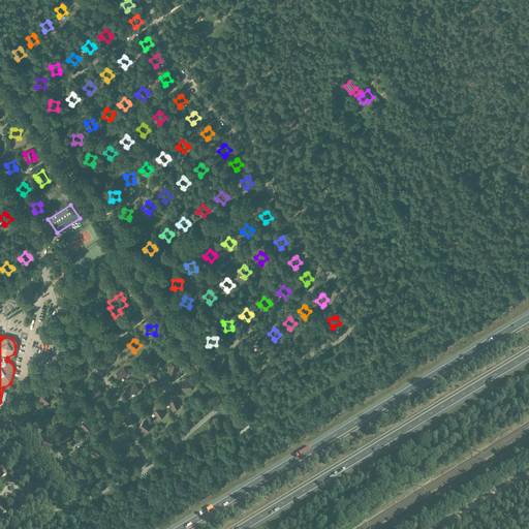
[(259,340),(254,345),(259,349),(258,350),(260,352),(266,345),(261,342),(261,341),(260,340),(259,340)]
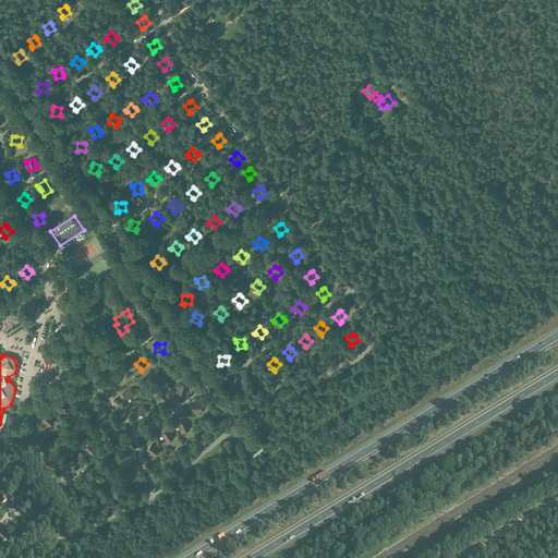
[(257,368),(252,375),(257,379),(257,380),(258,381),(265,375),(261,372),(259,371),(258,370),(257,370),(257,368)]
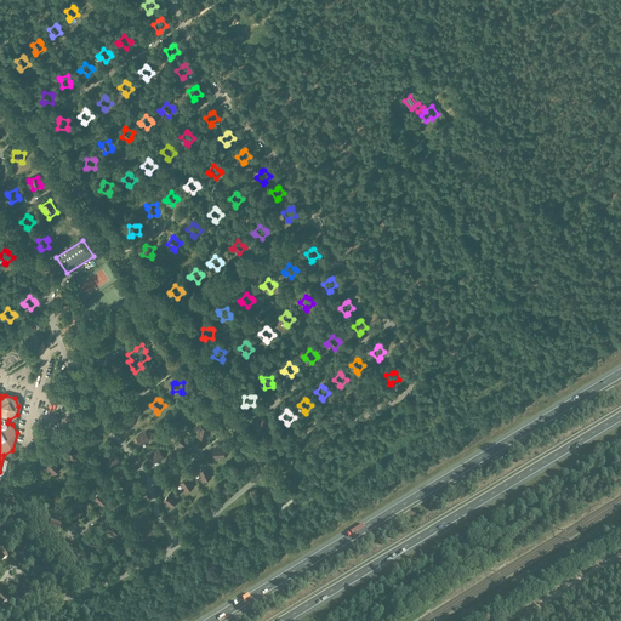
[(120,422),(125,429),(131,425),(132,426),(135,425),(130,416),(124,420),(121,421),(120,422)]
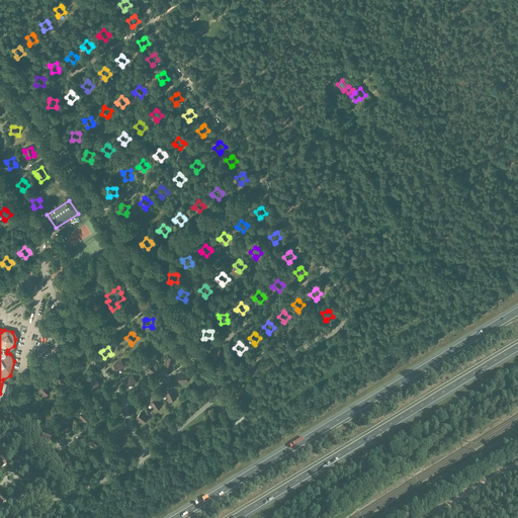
[(222,356),(224,351),(217,348),(217,349),(216,349),(216,351),(213,356),(222,359),(223,357),(222,356)]
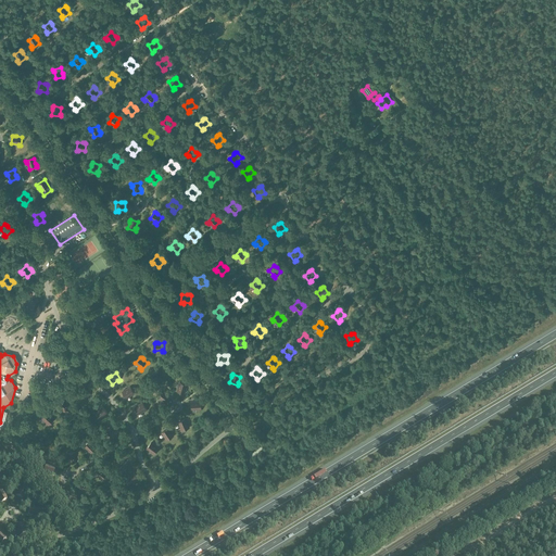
[(177,391),(185,394),(187,388),(188,388),(189,386),(180,382),(178,388),(177,390),(177,391)]
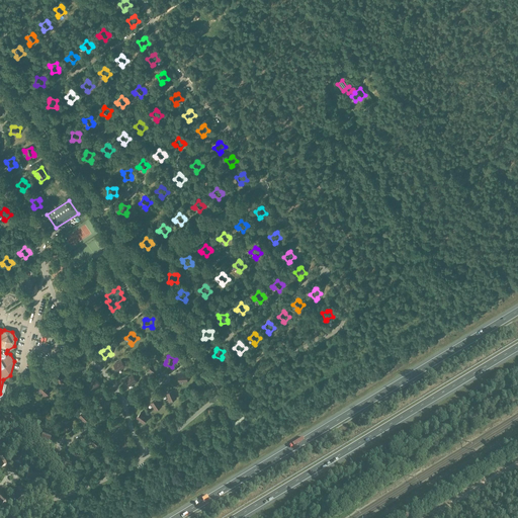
[(114,365),(117,371),(123,368),(123,369),(125,367),(121,360),(117,363),(116,363),(115,364),(114,365)]
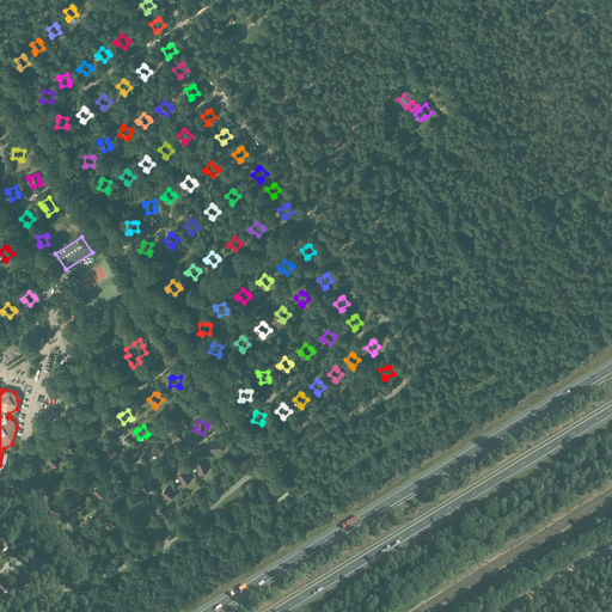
[(95,439),(99,434),(93,428),(92,428),(92,429),(91,430),(86,435),(93,442),(96,440),(95,439)]
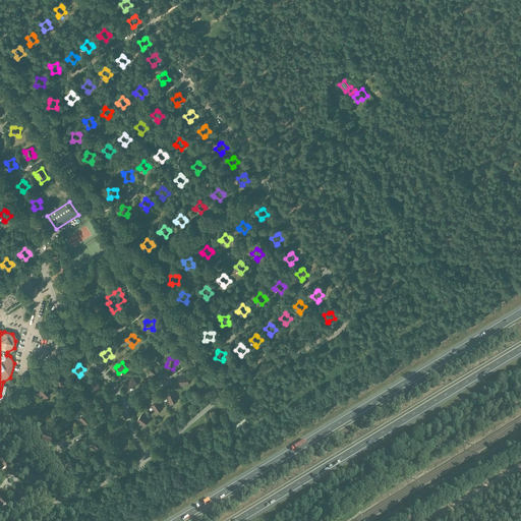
[(148,371),(153,375),(157,369),(157,368),(155,367),(151,364),(146,371),(148,372),(148,371)]
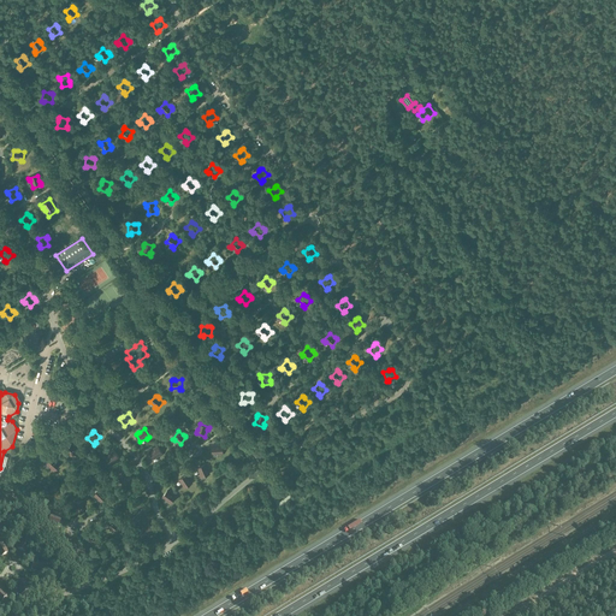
[(71,444),(65,451),(71,456),(70,457),(72,458),(80,451),(75,448),(75,446),(72,445),(71,444)]
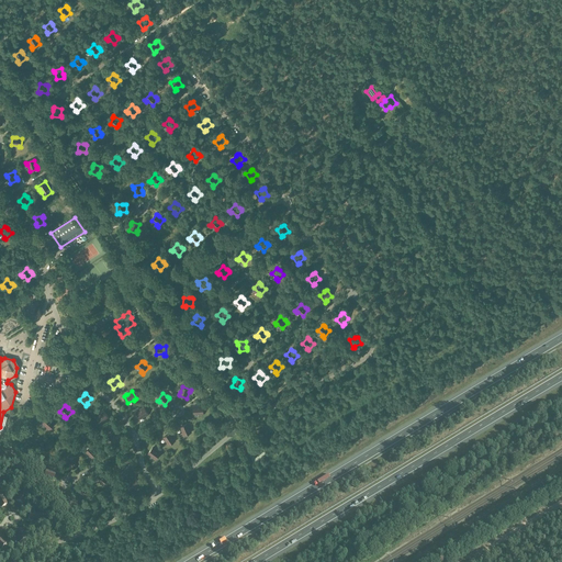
[(193,406),(194,414),(201,414),(201,415),(203,415),(203,406),(198,406),(197,406),(195,406),(194,406),(193,406)]
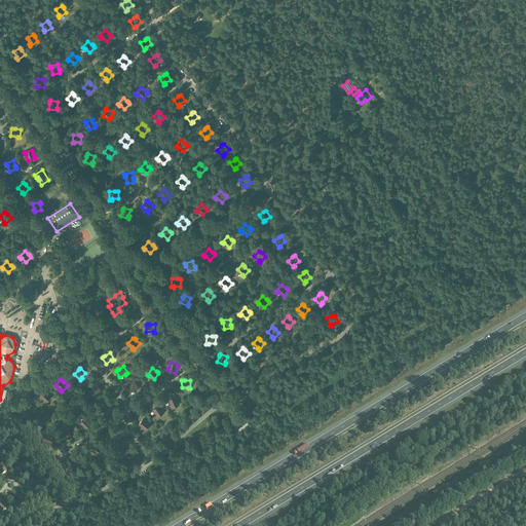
[(127,386),(132,392),(137,388),(138,389),(140,388),(135,381),(130,384),(129,384),(128,384),(128,385),(127,386)]
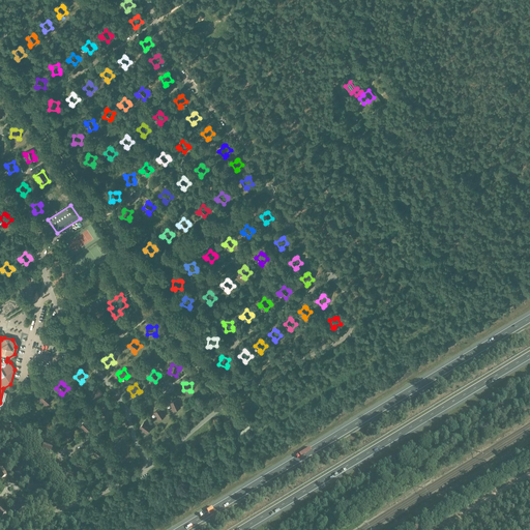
[(97,399),(102,394),(98,388),(97,389),(96,389),(95,390),(91,394),(96,401),(98,400),(97,399)]
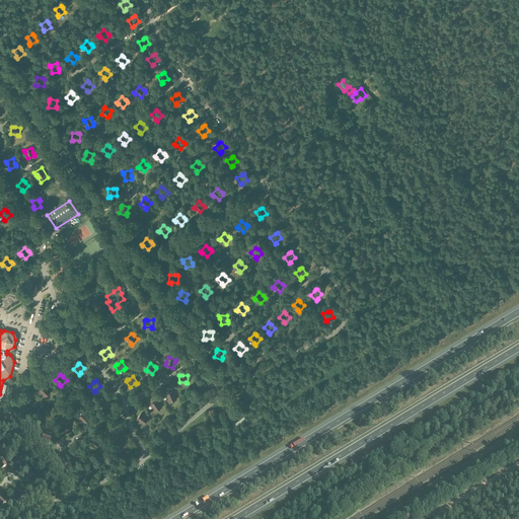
[(44,385),(39,390),(44,395),(43,396),(45,397),(50,391),(47,388),(47,387),(45,386),(44,385)]
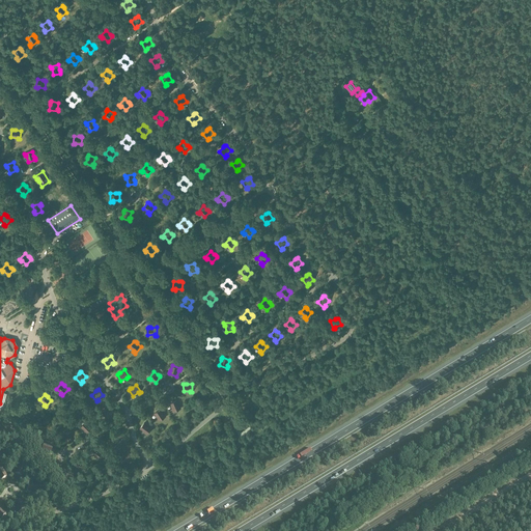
[(177,400),(171,403),(173,409),(172,410),(173,412),(180,409),(178,403),(179,403),(178,401),(177,401),(177,400)]
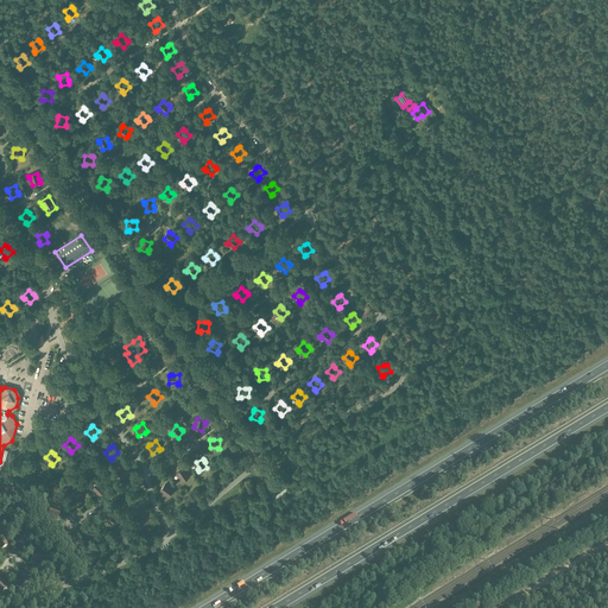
[(124,476),(131,474),(127,466),(126,467),(126,466),(124,467),(124,468),(118,470),(122,479),(125,477),(124,476)]
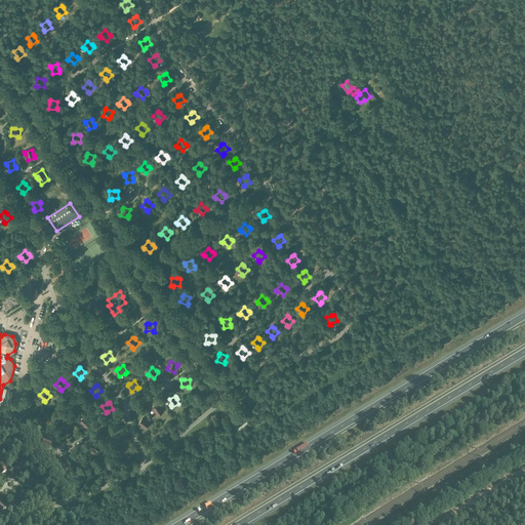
[(26,403),(21,408),(26,412),(25,413),(27,415),(32,408),(28,405),(28,404),(27,403),(26,403)]
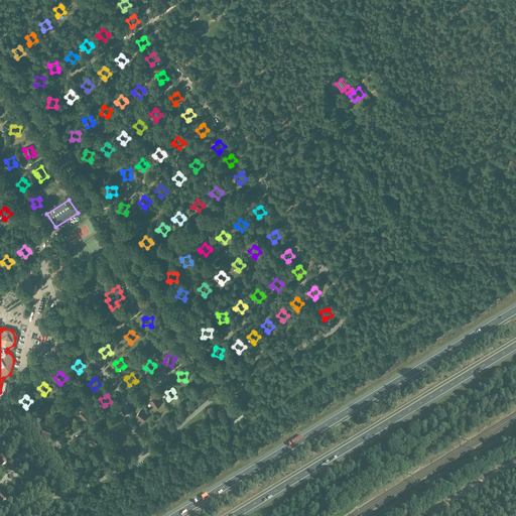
[(156,397),(150,401),(154,406),(153,407),(154,409),(161,405),(158,400),(157,398),(156,398),(156,397)]
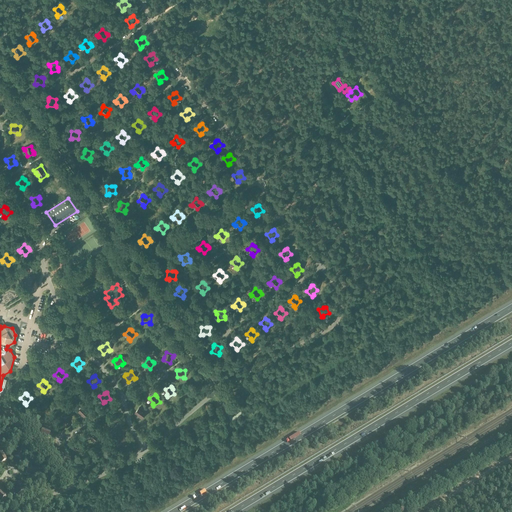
[(80,413),(84,417),(89,412),(88,411),(87,409),(86,409),(83,406),(77,412),(79,414),(80,413)]
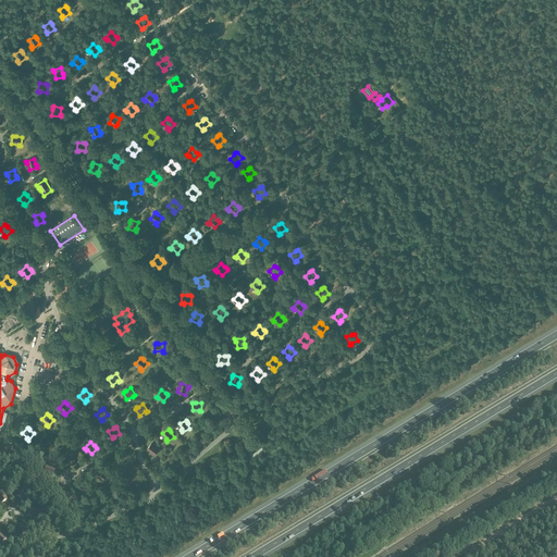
[(151,444),(147,449),(152,454),(152,455),(155,456),(159,449),(155,446),(155,445),(153,444),(152,444),(151,444)]
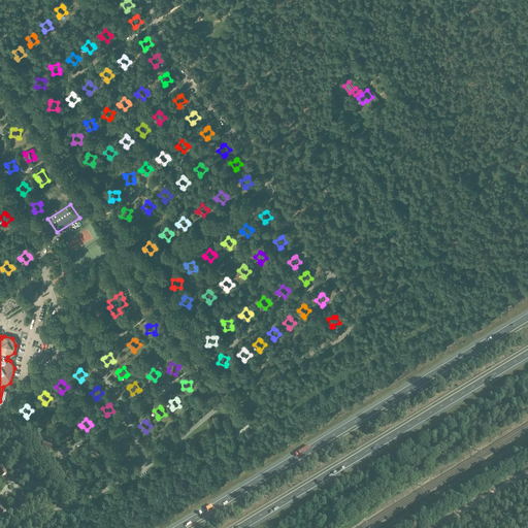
[(114,437),(121,435),(119,428),(118,428),(116,429),(110,431),(112,439),(116,438),(114,437)]
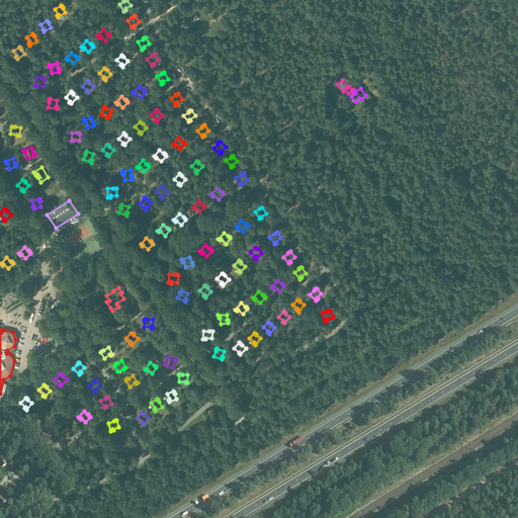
[(64,425),(65,431),(72,430),(72,429),(72,427),(71,427),(70,421),(62,423),(63,425),(64,425)]
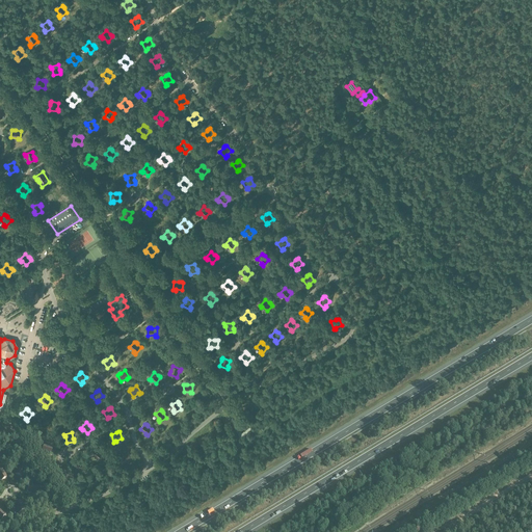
[(45,453),(51,455),(53,448),(52,448),(52,447),(50,447),(49,447),(44,446),(42,454),(44,454),(45,453)]
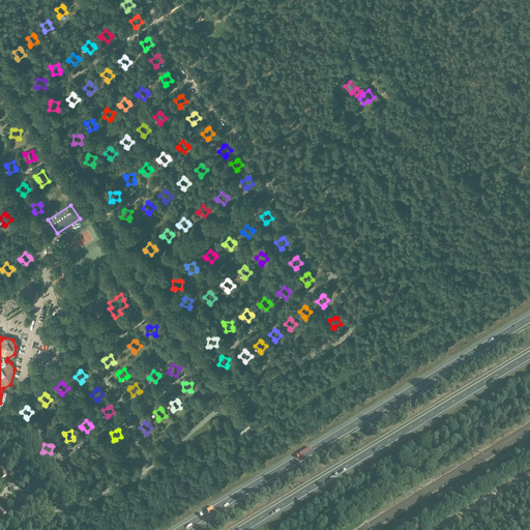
[(95,445),(91,451),(95,455),(94,457),(96,458),(102,451),(98,448),(98,447),(97,446),(96,446),(95,445)]
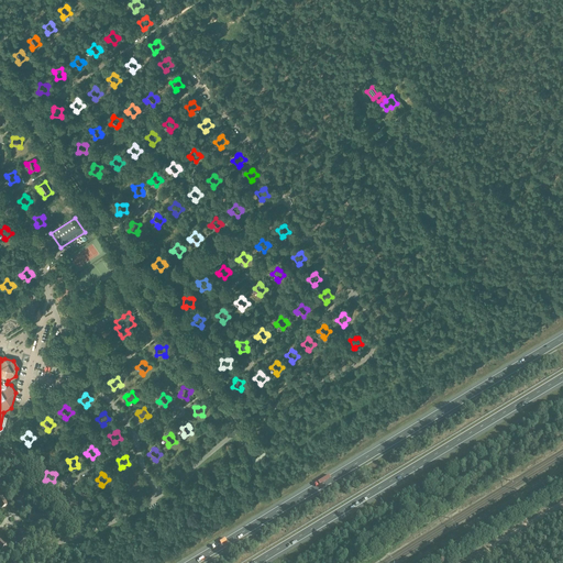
[(134,488),(140,485),(135,478),(134,478),(132,479),(132,481),(128,483),(132,490),(134,489),(134,488)]
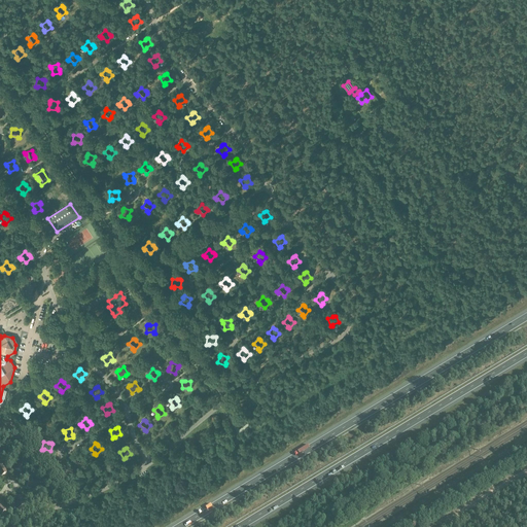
[(78,455),(75,462),(80,465),(80,466),(82,467),(85,459),(81,457),(81,456),(79,456),(78,455)]
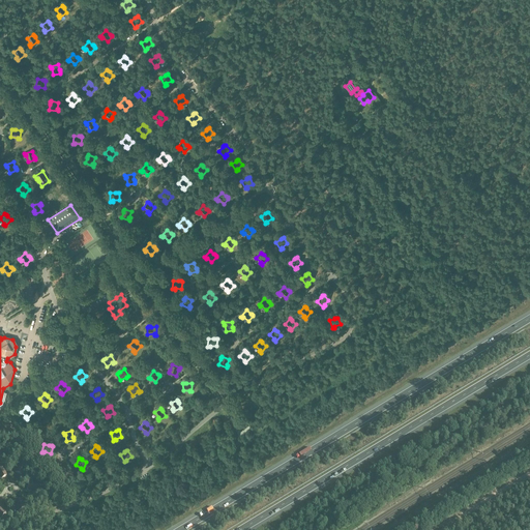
[(16,472),(22,475),(25,470),(26,470),(27,468),(20,464),(18,469),(17,469),(16,471),(16,472)]
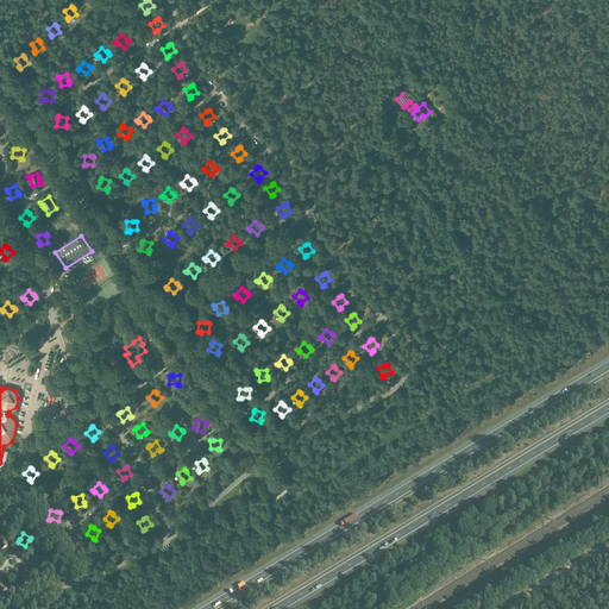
[(73,547),(74,540),(66,538),(66,539),(64,539),(64,541),(64,542),(63,548),(73,550),(74,547),(73,547)]
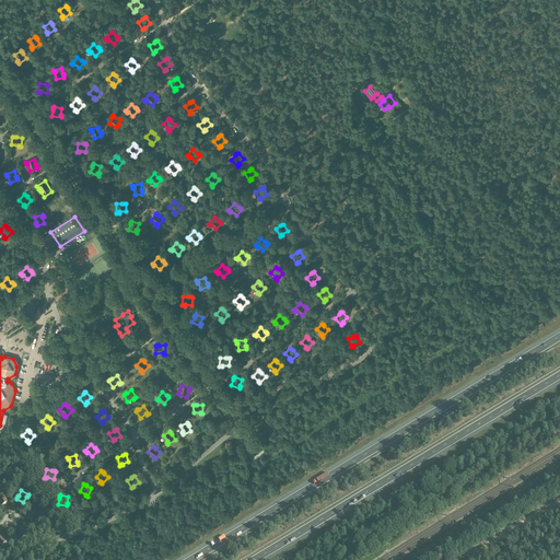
[(30,511),(31,518),(37,518),(37,520),(39,520),(39,511),(34,511),(33,511),(32,511),(31,511),(30,511)]
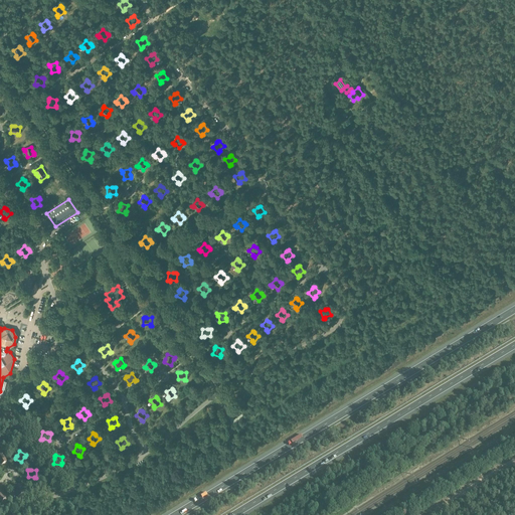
[(20,486),(14,489),(17,494),(16,495),(17,497),(24,493),(22,489),(22,488),(21,487),(20,486)]
